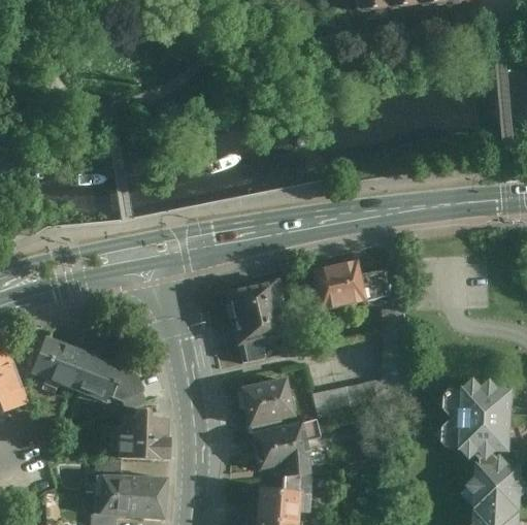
[(420,4),(419,0),(355,0),(356,9),(420,4)]
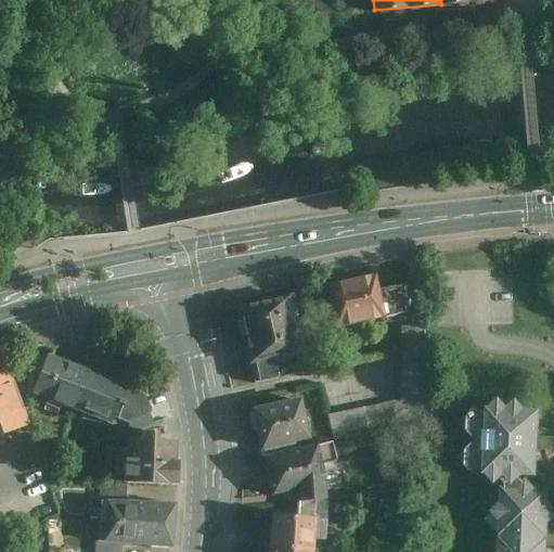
[(379,289),(375,271),(327,283),(337,325),(410,309),(404,283),(379,289)]
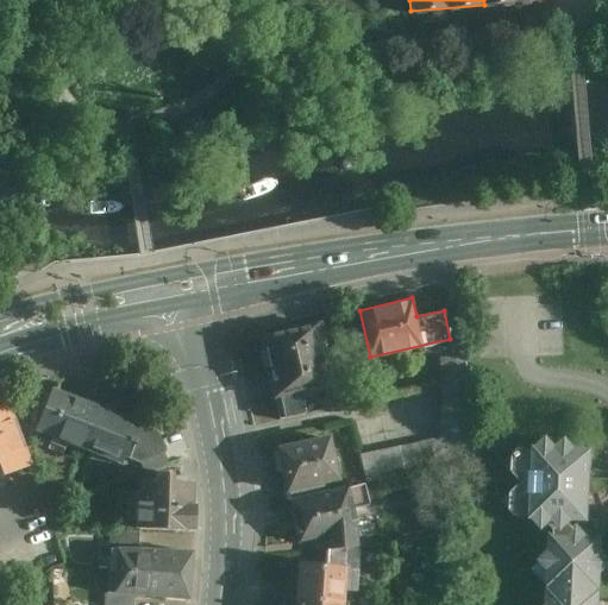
[(338,382),(323,319),(259,333),(280,417),(305,411),(301,391),(338,382)]
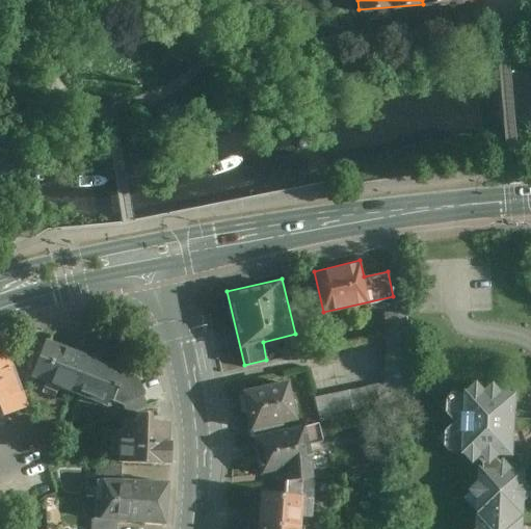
[(415,402),(412,311),(382,313),(386,381),(316,396),(320,421),(415,402)]
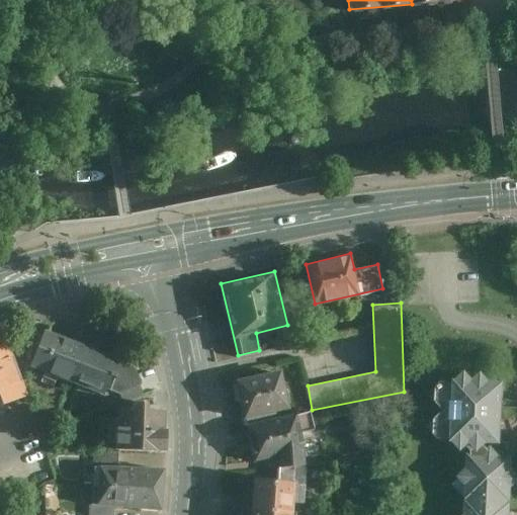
[(70,382),(85,344),(45,329),(30,366),(70,382)]
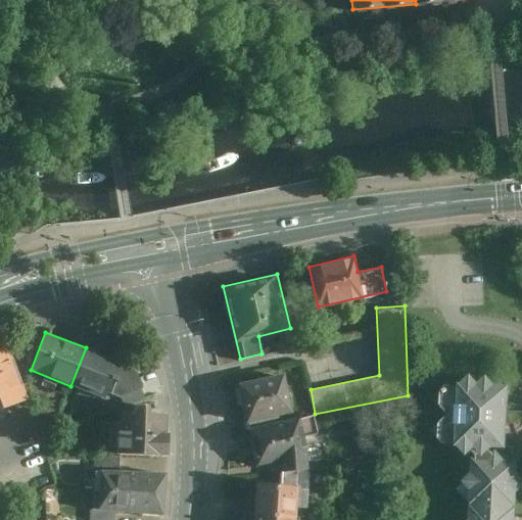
[(0,408),(25,399),(3,340),(0,341),(0,408)]
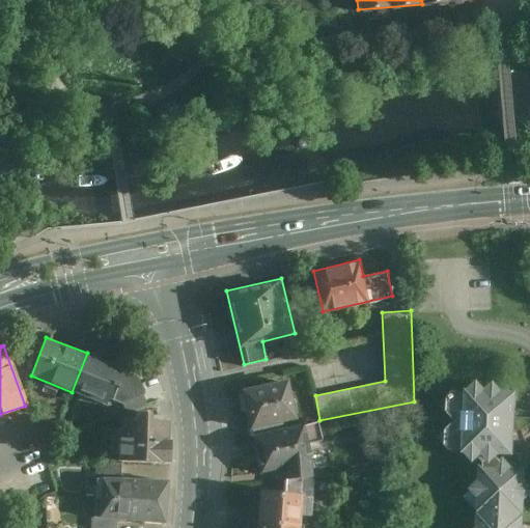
[(72,392),(110,406),(143,393),(140,386),(137,381),(134,376),(130,369),(126,367),(87,353),(72,392)]
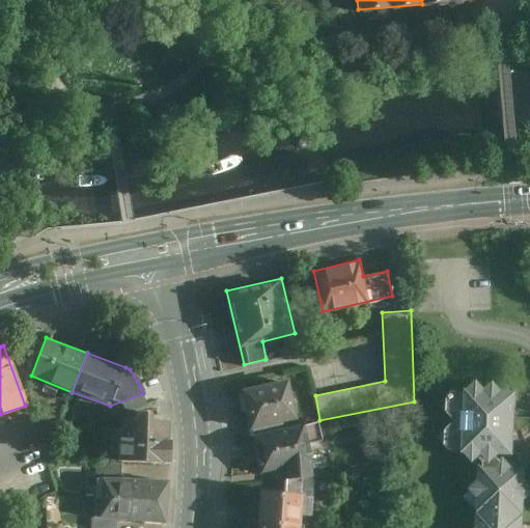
[(298,419),(288,378),(241,389),(250,429),(298,419)]
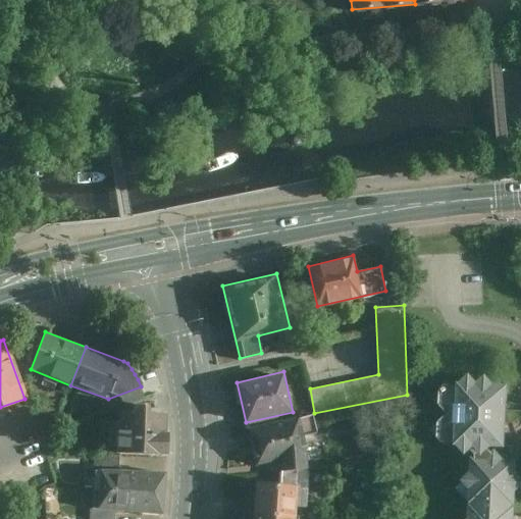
[(455,414),(515,415),(516,386),(504,386),(493,376),(485,384),(476,374),(466,387),(452,387),(437,399),(455,414)]
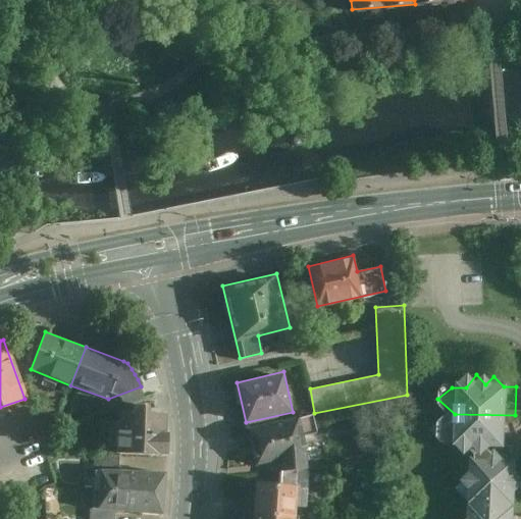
[(133,410),(119,409),(119,421),(108,421),(107,448),(118,449),(118,454),(161,456),(163,411),(149,410),(150,405),(133,405),(133,410)]
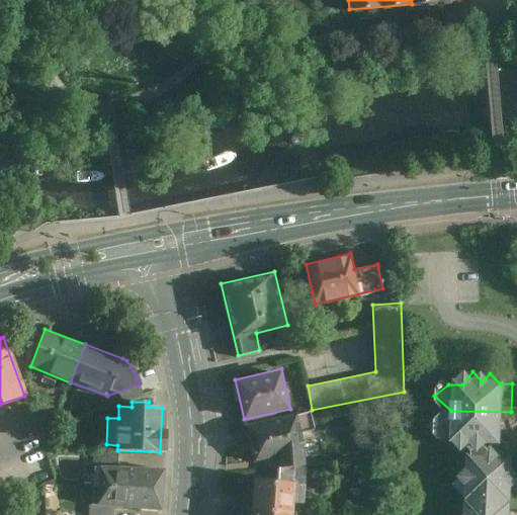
[(511,421),(511,412),(451,411),(430,428),(442,440),(457,440),(474,458),(474,468),(457,485),(470,499),(470,514),(469,514),(516,514),(516,454),(506,455),(497,445),(510,445),(511,421)]
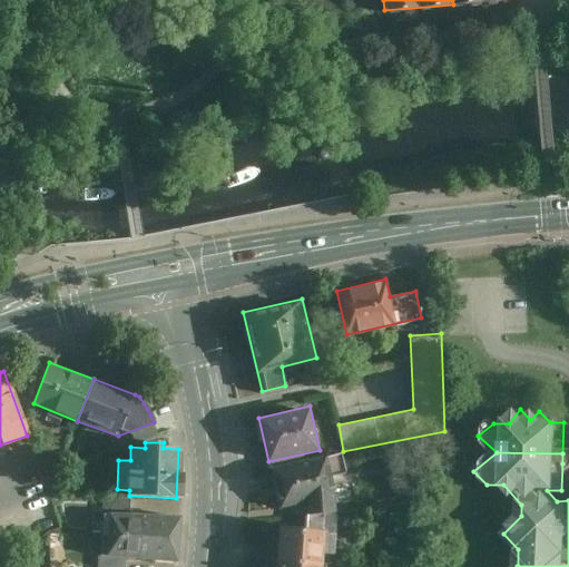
[(307,514),(337,516),(332,496),(336,495),(326,455),(271,468),(281,508),(305,502),(307,514)]
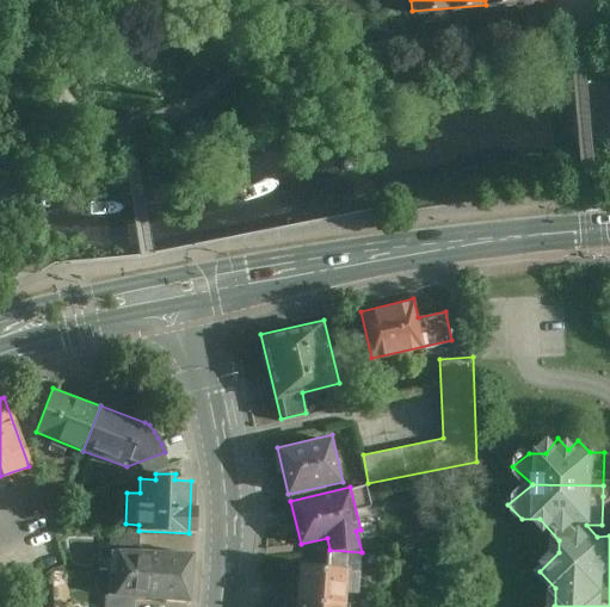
[(109,549),(116,549),(137,550),(139,533),(110,531),(109,549)]
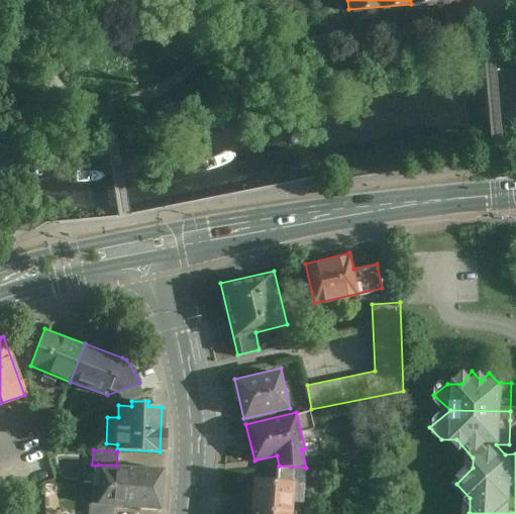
[(98,465),(95,503),(113,504),(159,507),(162,470),(116,466),(98,465)]
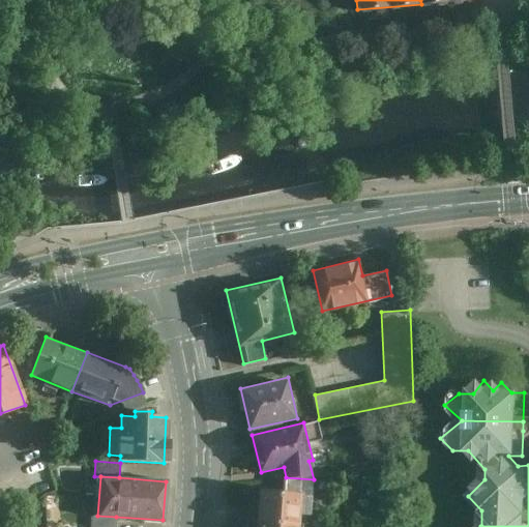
[(312,514),(314,479),(286,477),(285,495),(259,493),(259,507),(257,526),(300,526),(302,514),(312,514)]
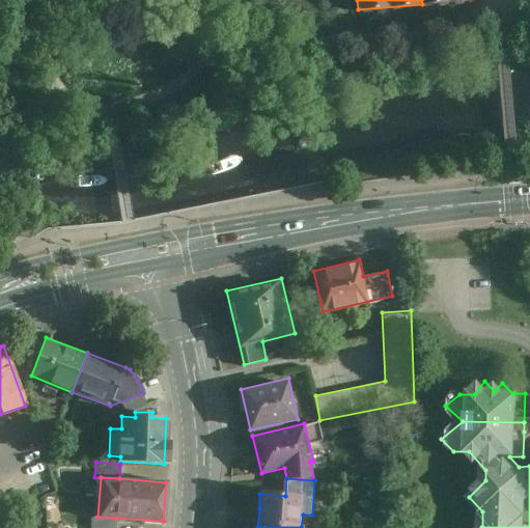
[(114,527),(116,518),(98,517),(89,516),(88,527),(114,527)]
